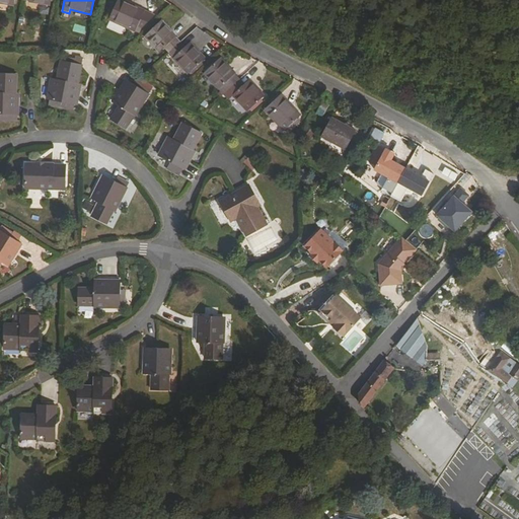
[(154,15),(119,0),(118,0),(109,20),(136,31),(137,27),(142,29),(154,15)]
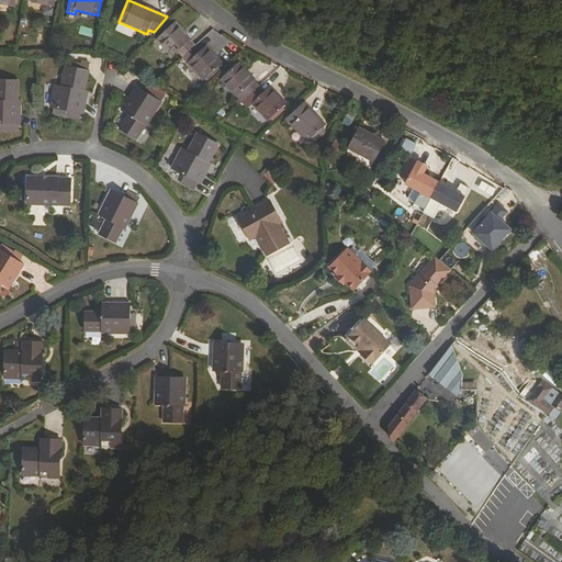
[(195,47),(190,42),(192,40),(175,23),(157,40),(173,57),(179,52),(183,57),(195,47)]
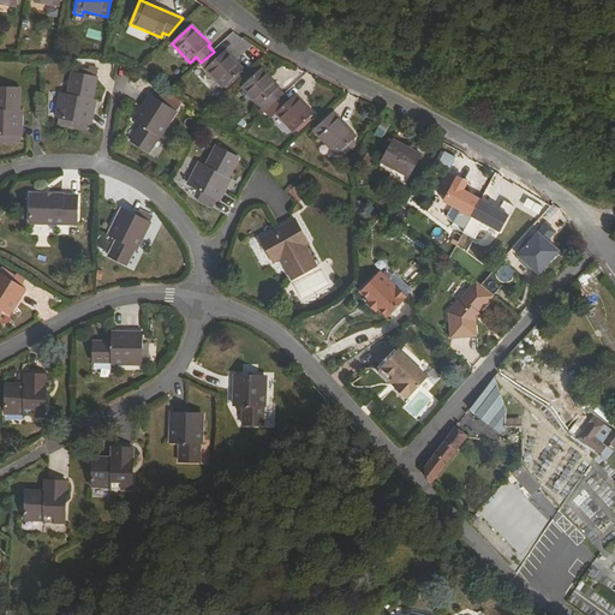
[(226,87),(230,91),(243,79),(238,75),(243,70),(226,51),(220,57),(214,52),(201,63),(207,69),(206,70),(224,89),(226,87)]
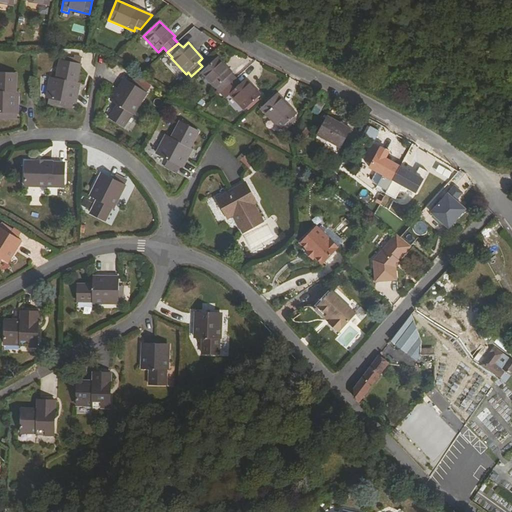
[(232,73),(218,58),(201,73),(216,89),(221,84),(226,88),(236,79),(231,74),(232,73)]
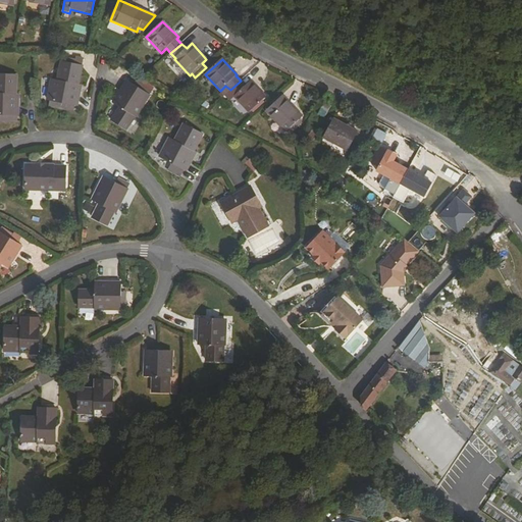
[(51,81),(47,101),(79,107),(83,86),(81,86),(84,67),(62,63),(59,82),(51,81)]
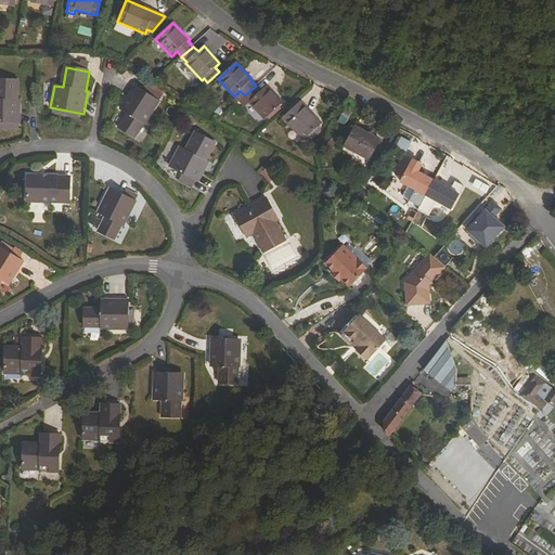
[(0,121),(20,123),(21,100),(18,100),(20,81),(0,80),(0,121)]
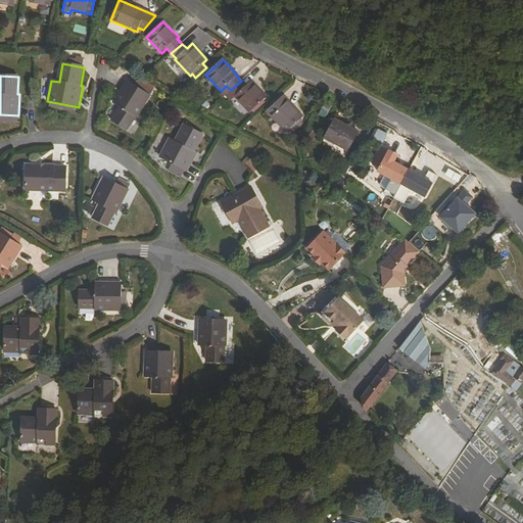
[(267,97),(252,81),(246,86),(241,81),(231,90),(236,96),(234,97),(249,112),(252,110),(254,113),(266,103),(263,100),(267,97)]
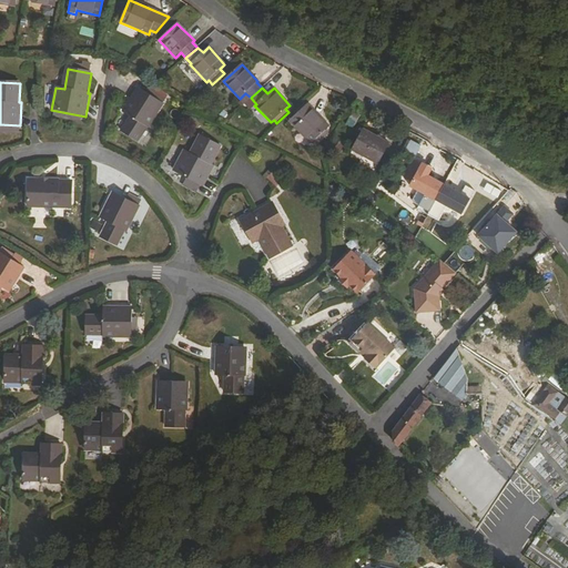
[(151,98),(139,90),(123,113),(131,118),(122,132),(137,142),(145,128),(148,129),(161,109),(149,101),(151,98)]
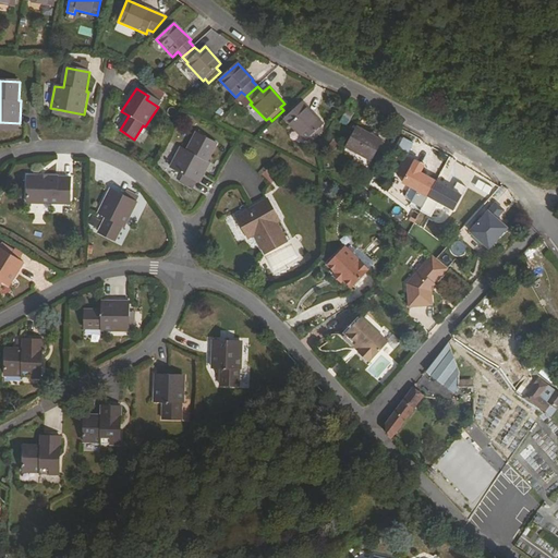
[(324,124),(303,101),(284,119),(306,142),(324,124)]
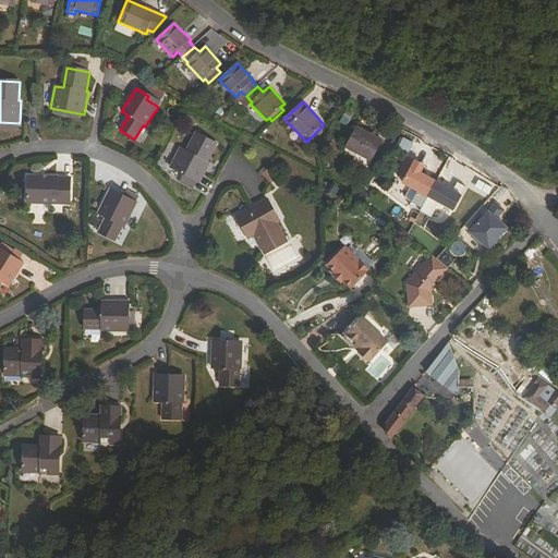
[(346,149),(372,165),(384,145),(358,129),(346,149)]
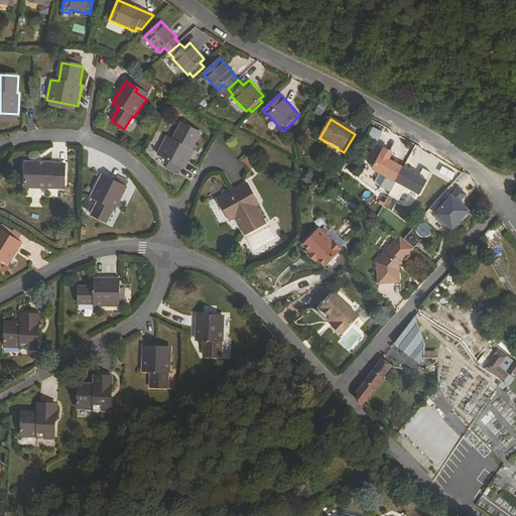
[(157,155),(184,170),(192,155),(190,154),(192,150),(201,134),(181,124),(172,140),(170,144),(165,141),(157,155)]
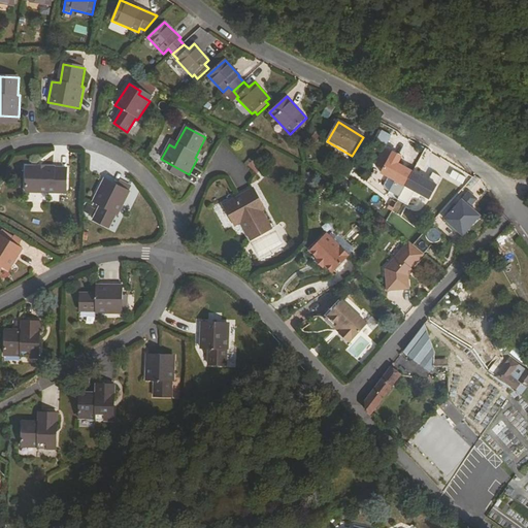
[(384,131),(378,140),(387,144),(392,136),(384,131)]
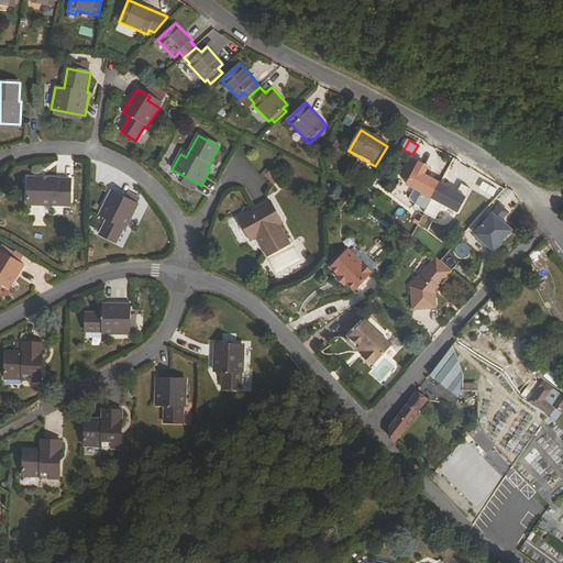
[(401,176),(409,180),(418,164),(411,159),(401,176)]
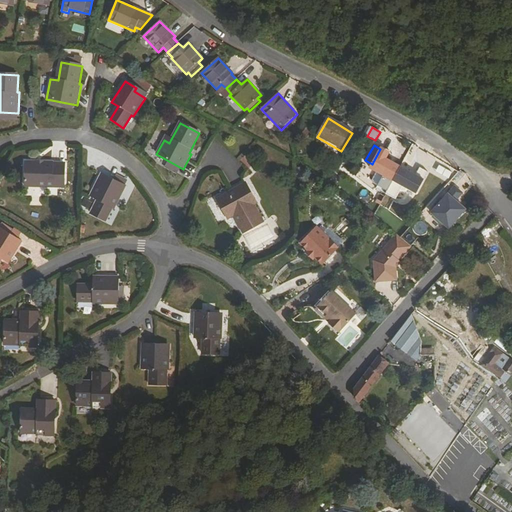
[(376,188),(386,193),(401,166),(386,158),(390,150),(382,146),(380,149),(372,164),(370,168),(363,165),(355,181),(373,190),(376,188)]
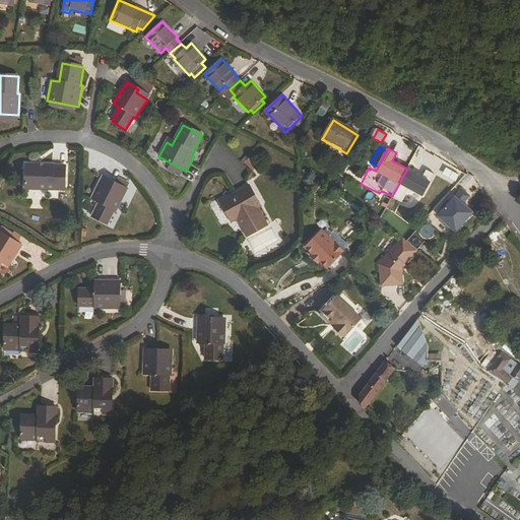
[(65,191),(66,167),(25,166),(25,190),(65,191)]
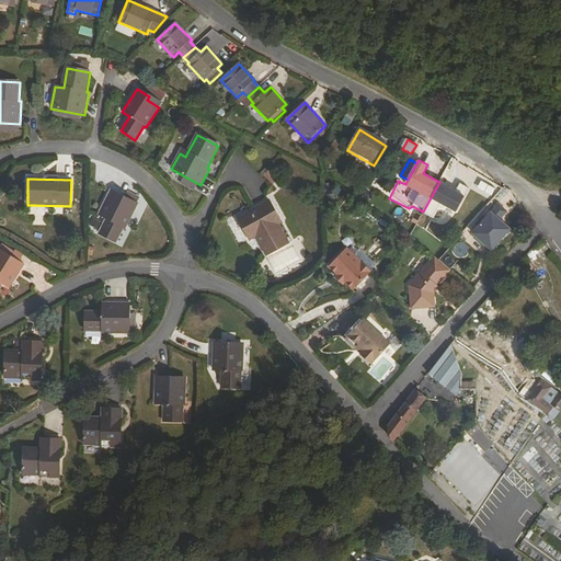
[(423,212),(433,217),(441,204),(456,212),(468,189),(460,183),(459,184),(454,181),(449,187),(439,182),(423,212)]
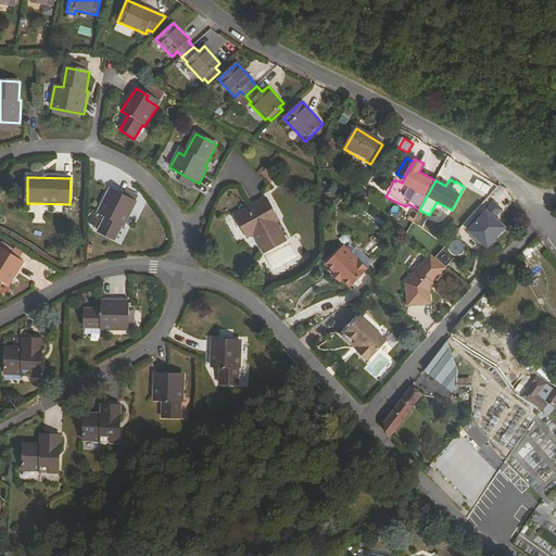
[(99,214),(106,217),(99,232),(116,242),(123,227),(124,227),(136,205),(135,204),(138,199),(130,194),(127,201),(123,199),(124,196),(111,190),(99,214)]
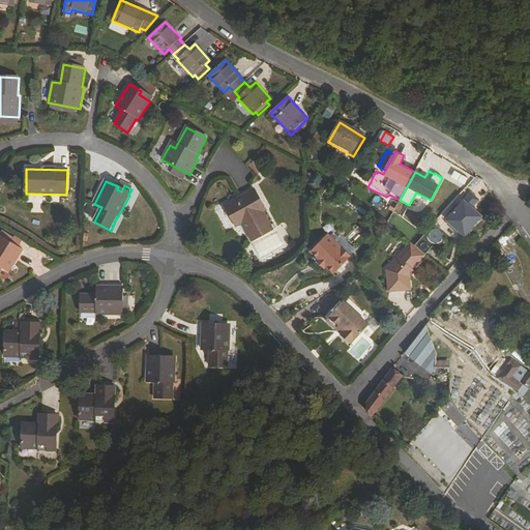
[(265,212),(254,190),(224,207),(236,229),(241,226),(252,244),(272,232),(262,214),(265,212)]
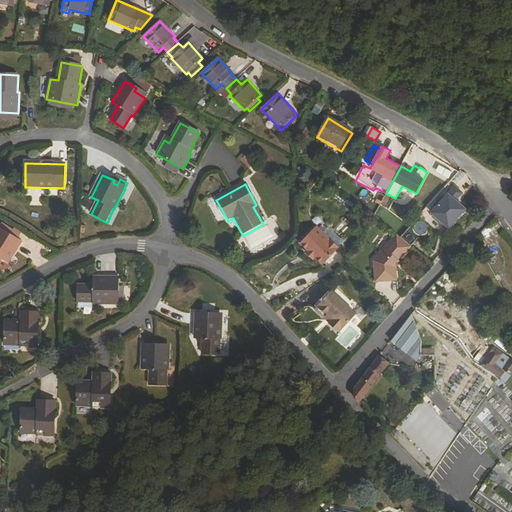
[(455,185),(432,213),(450,228),(466,208),(456,200),(463,192),(455,185)]
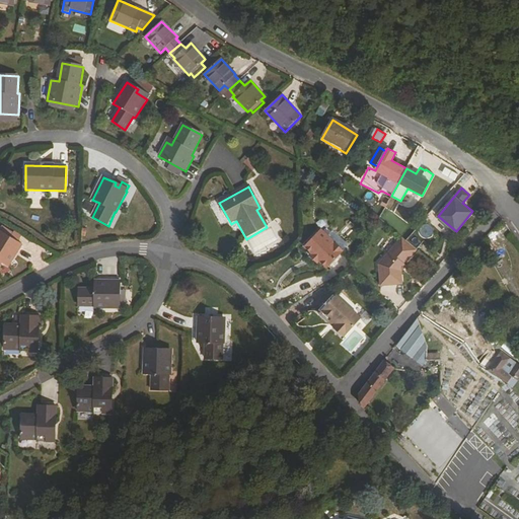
[(381,206),(385,208),(390,199),(385,197),(381,206)]
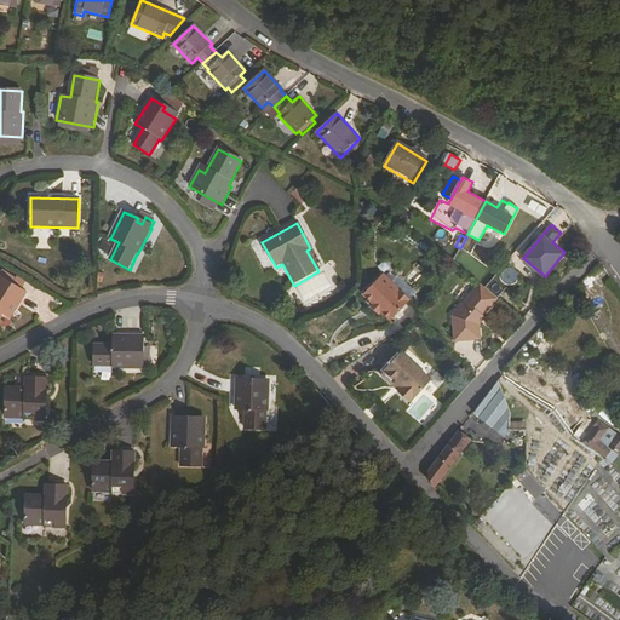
[(516,280),(517,269),(506,268),(505,279),(516,280)]
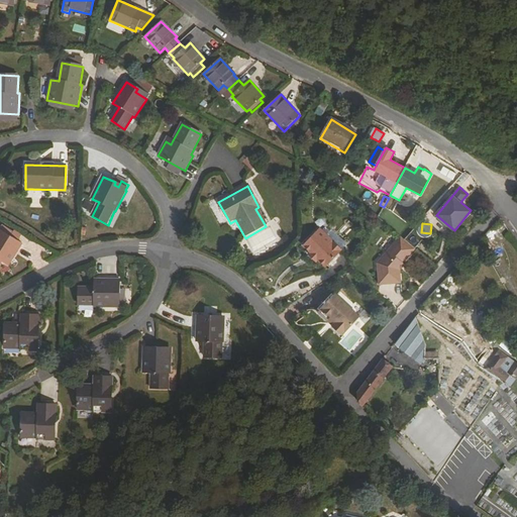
[(0,263),(1,262),(8,266),(22,243),(18,241),(11,237),(13,233),(5,228),(1,234),(0,232),(0,263)]
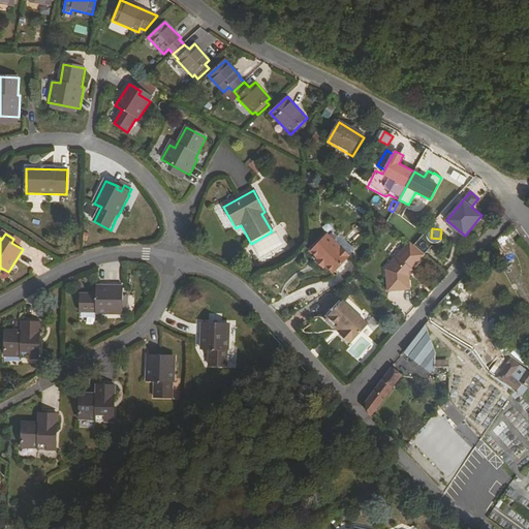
[(310,252),(334,275),(351,257),(328,235),(310,252)]
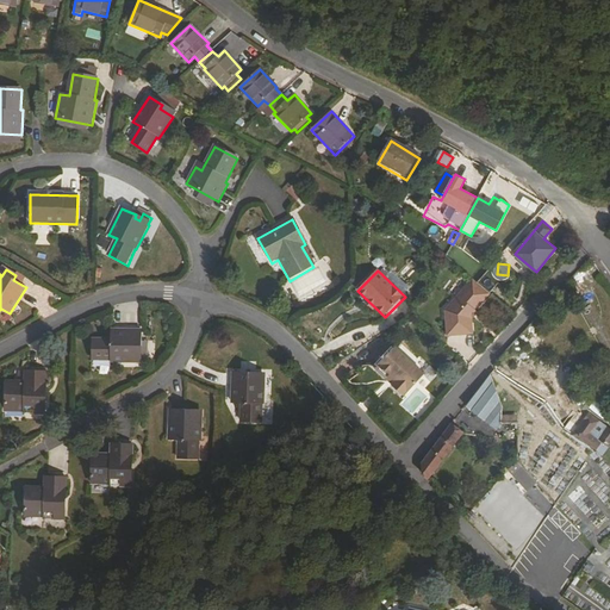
[(13,280),(22,285),(25,279),(17,274),(16,275),(13,280)]
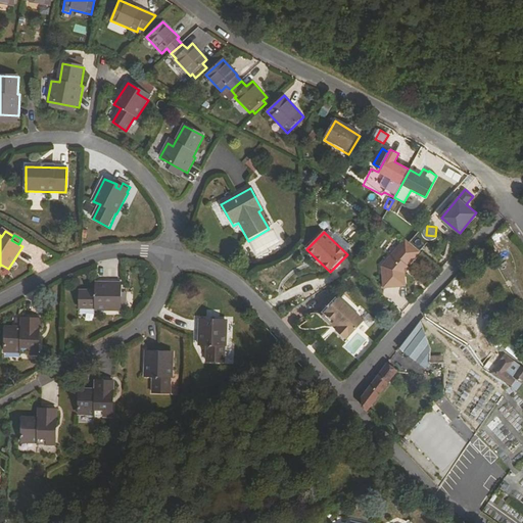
[(407,286),(405,271),(421,252),(406,239),(382,267),(384,288),(407,286)]
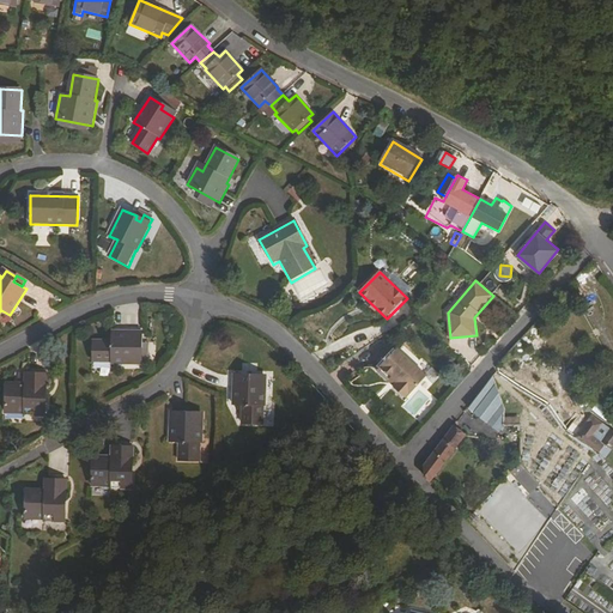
[(111,362),(111,363),(139,364),(139,358),(145,357),(145,344),(141,344),(143,333),(113,332),(113,341),(93,340),(92,362),(111,362)]
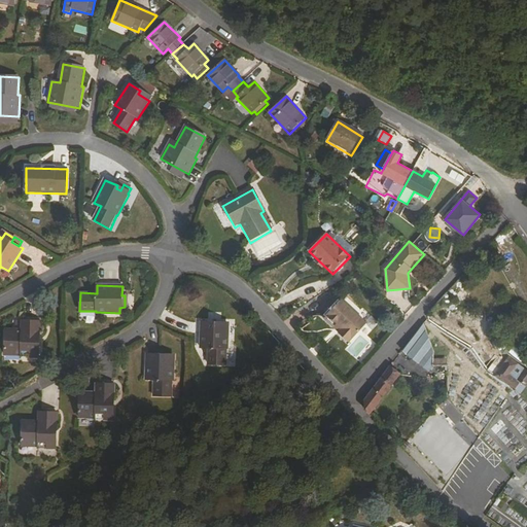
[(340,332),(339,334),(348,343),(349,342),(350,343),(366,324),(341,301),(324,319),(340,332)]
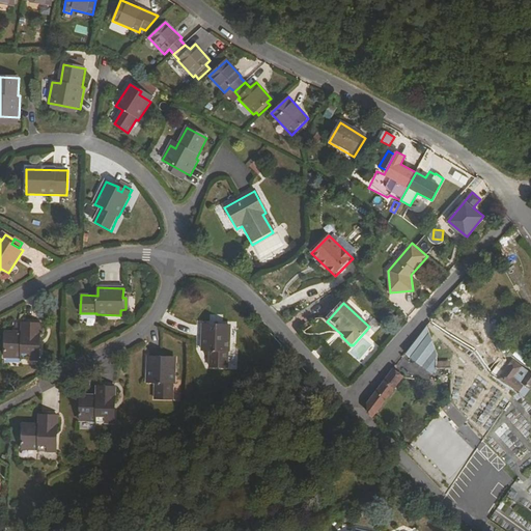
[(21,358),(21,360),(39,361),(40,325),(22,324),(22,337),(5,336),(5,358),(21,358)]
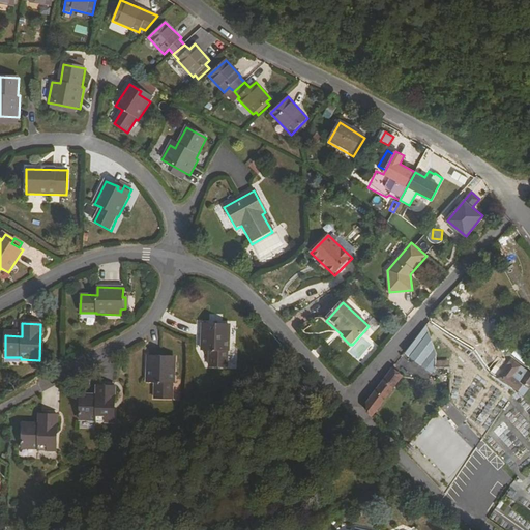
[(203,323),(202,350),(210,350),(209,366),(228,366),(228,350),(229,350),(230,326),(215,326),(215,323),(203,323)]
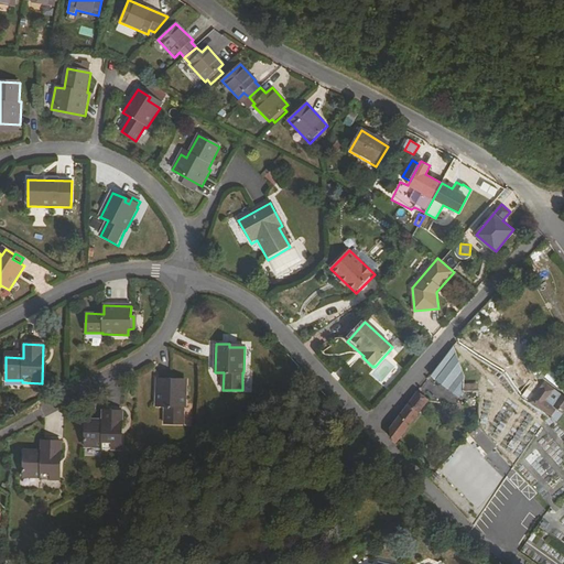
[(454,347),(430,377),(454,393),(464,378),(454,347)]
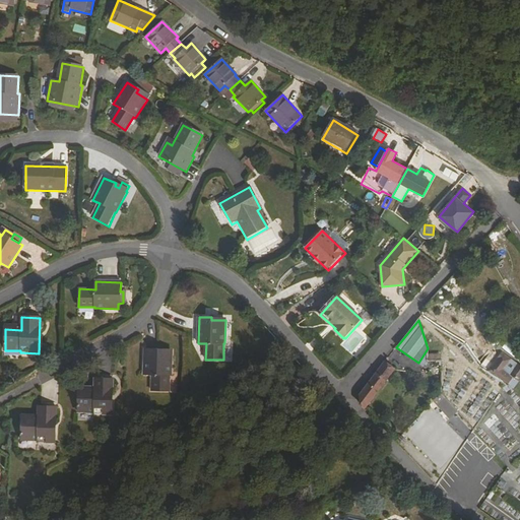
[(143,351),(142,376),(152,376),(151,391),(167,392),(168,376),(171,376),(171,351),(143,351)]
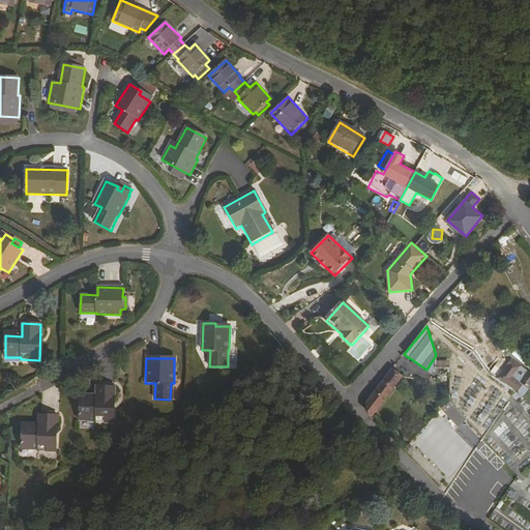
[(521,366),(511,360),(498,378),(517,390),(522,383),(529,388),(529,386),(529,373),(527,371),(520,380),(514,376),(521,366)]
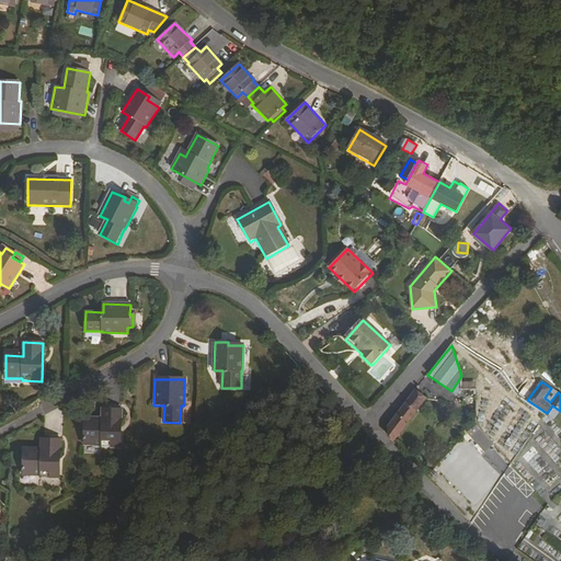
[(390,438),(393,441),(425,399),(414,391),(388,425),(390,438)]
